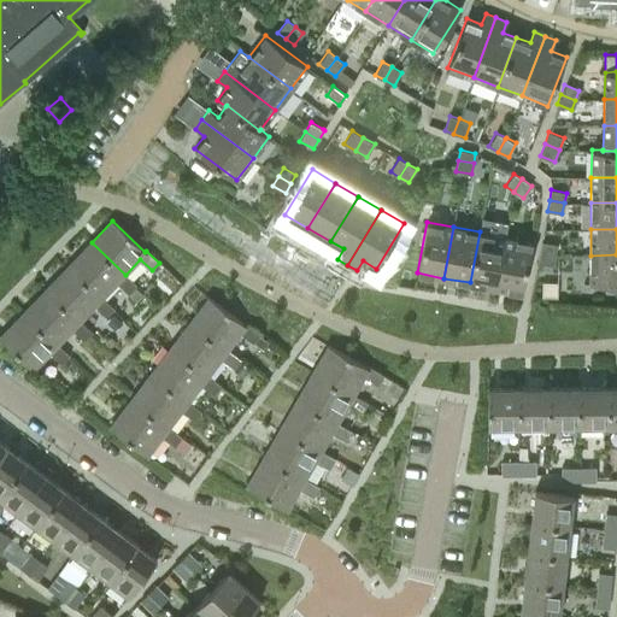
[(495,287),(505,236),(480,231),(470,282),(495,287)]
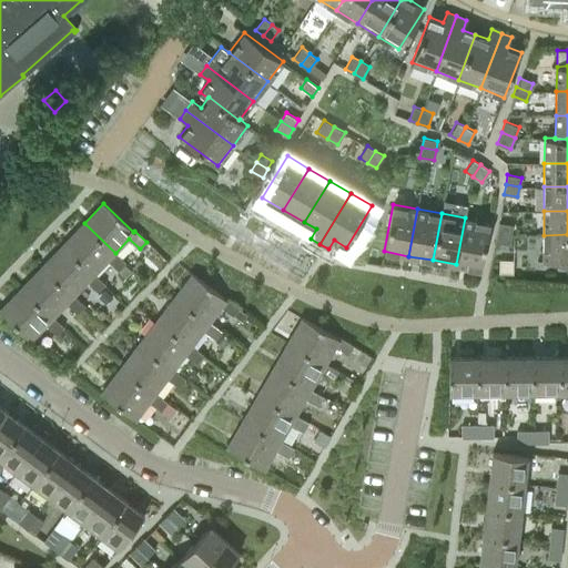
[(480,270),(489,222),(465,217),(456,264),(480,270)]
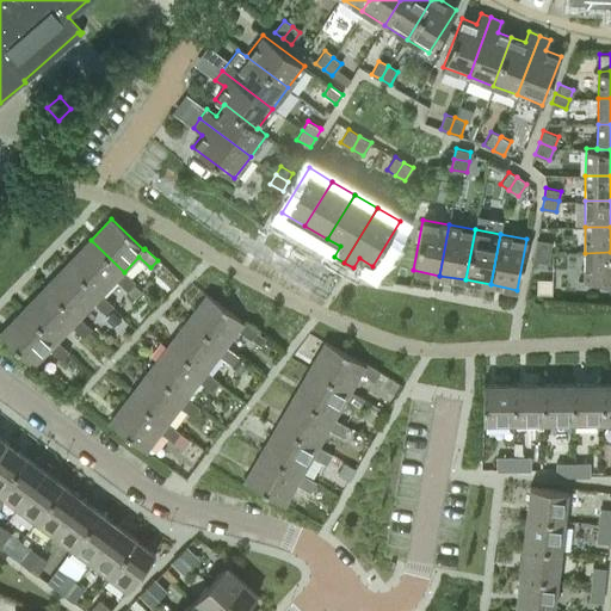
[(549,252),(550,242),(535,239),(534,250),(549,252)]
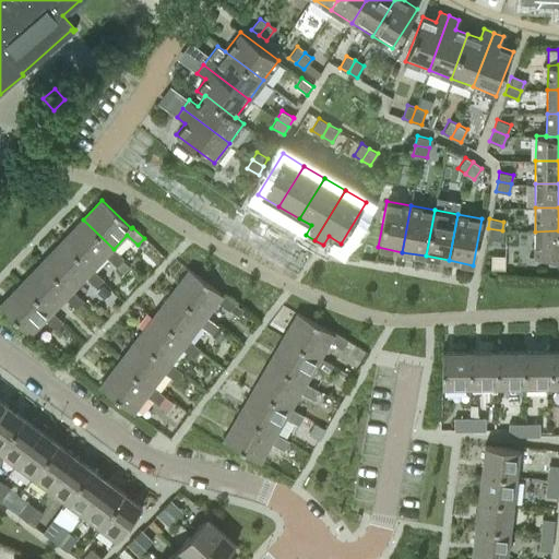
[(125,259),(114,249),(83,219),(62,241),(94,271),(107,257),(117,266),(125,259)]
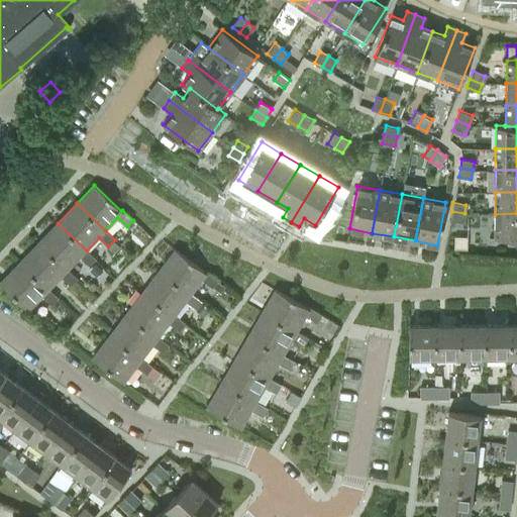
[(462,222),(464,213),(451,211),(449,220),(462,222)]
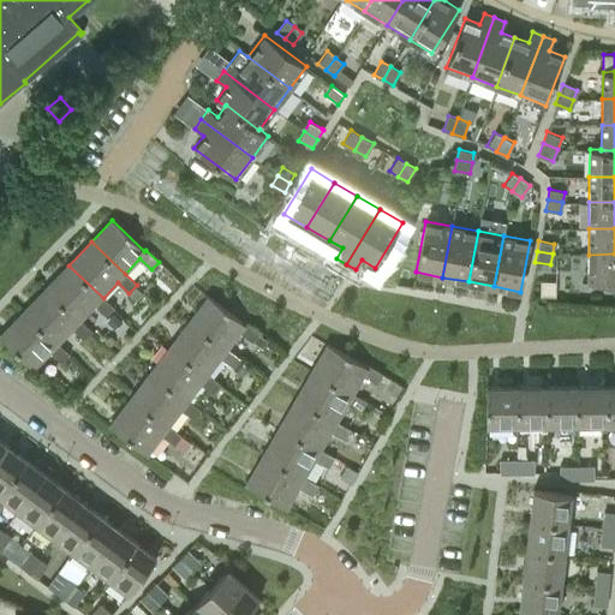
[(614,281),(614,254),(589,255),(587,281),(614,281)]
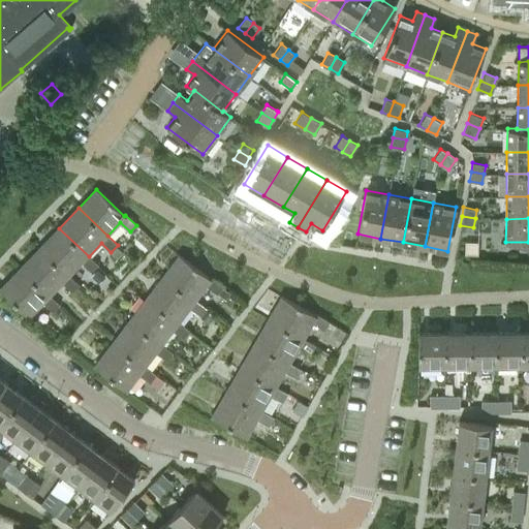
[(98,266),(89,256),(59,228),(40,247),(70,275),(82,262),(92,272),(98,266)]
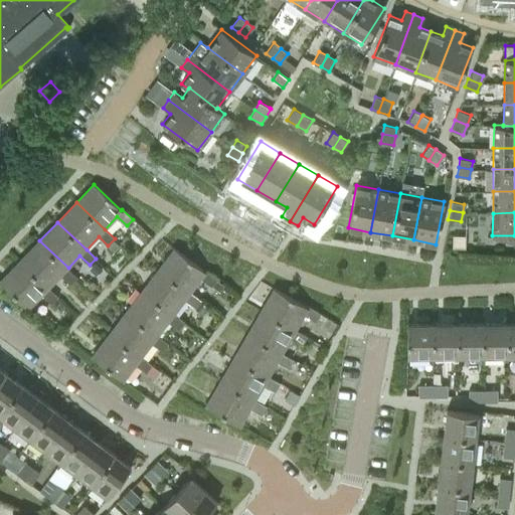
[(120,245),(114,239),(108,245),(115,251),(120,245)]
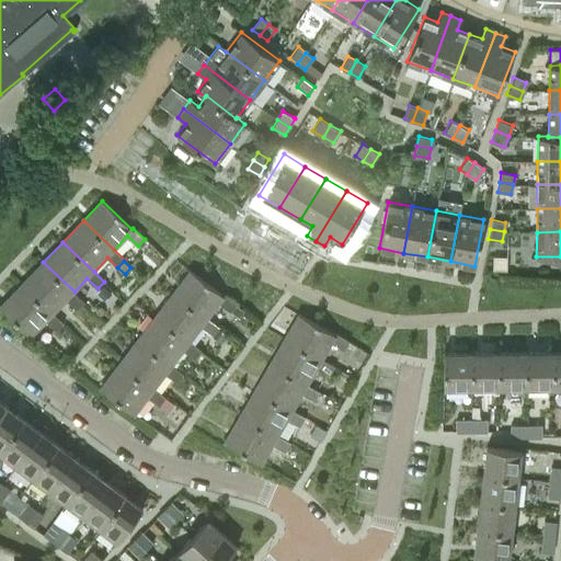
[(84,301),(75,292),(43,262),(23,284),(54,313),(66,300),(77,310),(84,301)]
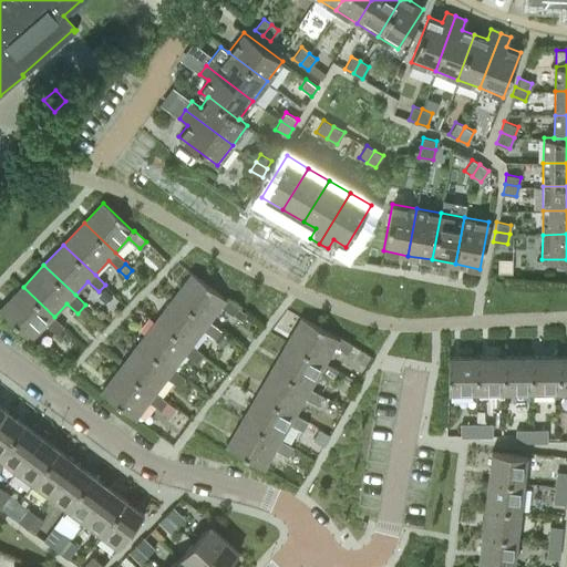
[(226,297),(225,298),(192,272),(175,296),(209,321),(220,306),(233,315),(238,308),(239,307),(226,297)]
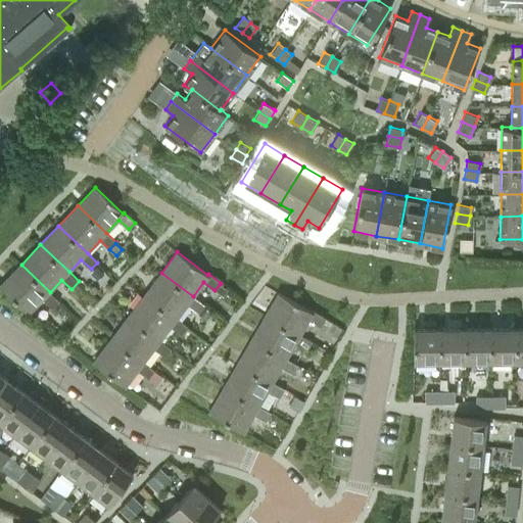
[(96,264),(90,271),(98,278),(104,272),(96,264)]
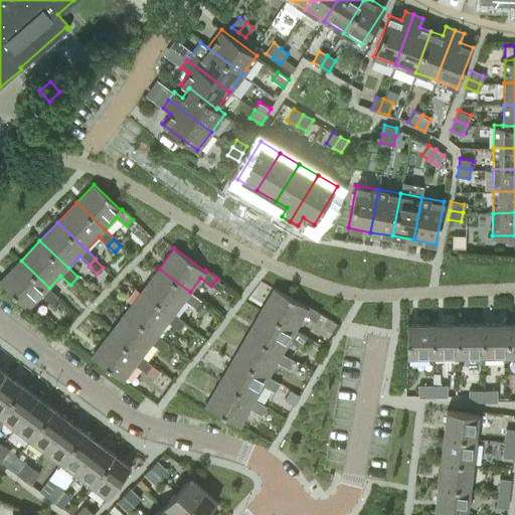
[(58,297),(49,288),(21,261),(0,283),(28,310),(42,295),(52,304),(58,297)]
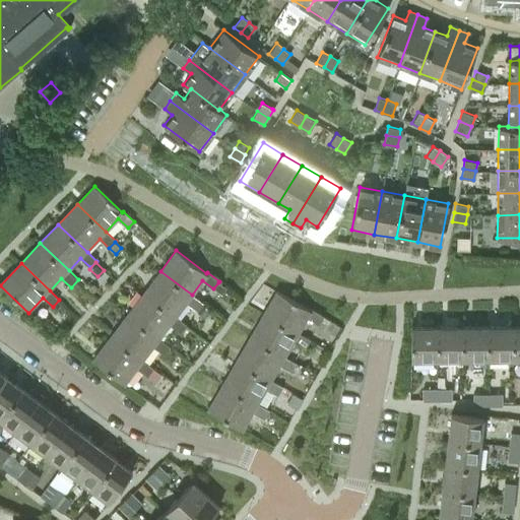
[(203,303),(192,295),(160,271),(143,293),(175,317),(186,303),(197,311),(202,304),(203,303)]
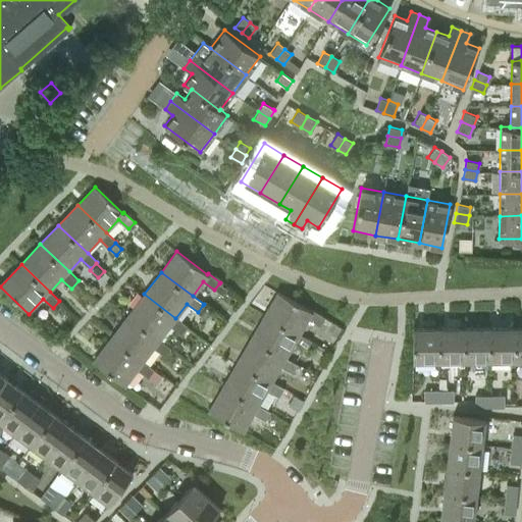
[(219,283),(214,290),(222,296),(226,290),(219,283)]
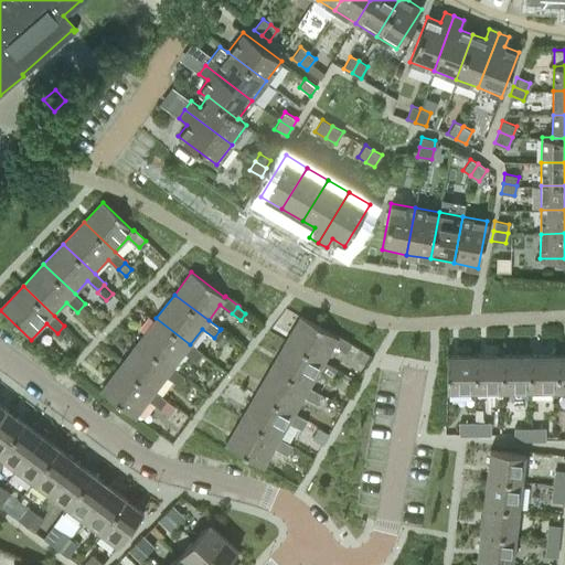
[(338,336),(337,338),(300,317),(287,340),(324,362),(334,345),(347,352),(352,343),(338,336)]
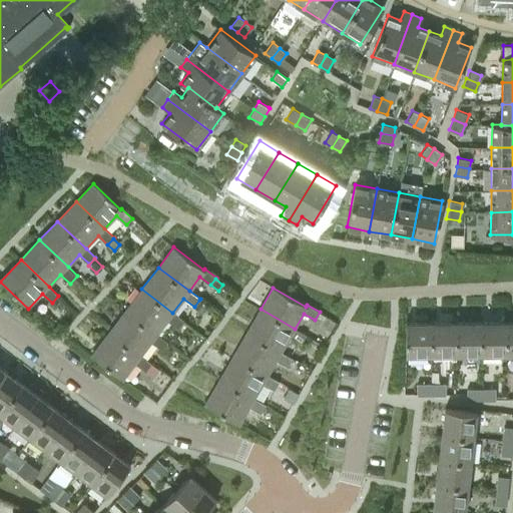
[(183,321),(172,313),(141,289),(126,310),(157,334),(167,320),(178,328),(183,321)]
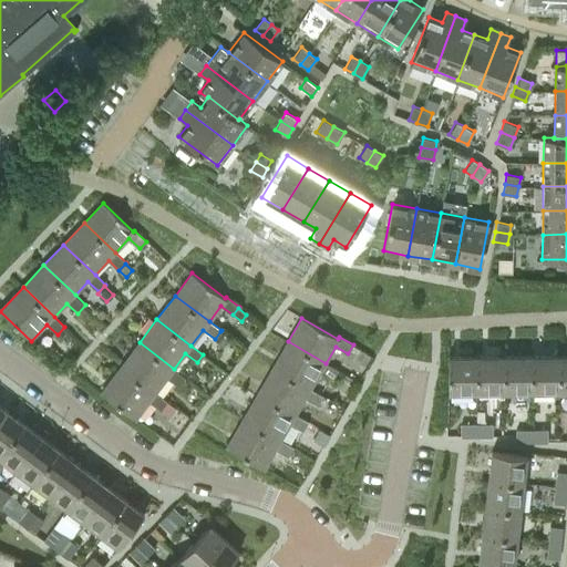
[(220,331),(215,339),(223,344),(228,338),(220,331)]
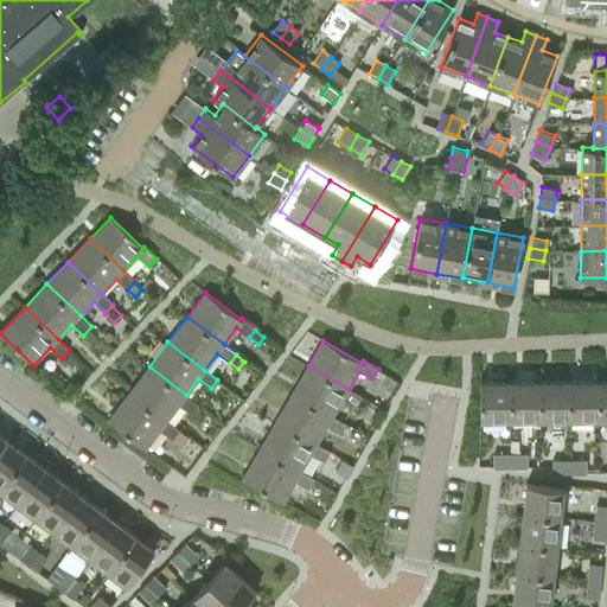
[(362,396),(349,389),(308,365),(292,393),(332,416),(343,398),(357,406),(362,396)]
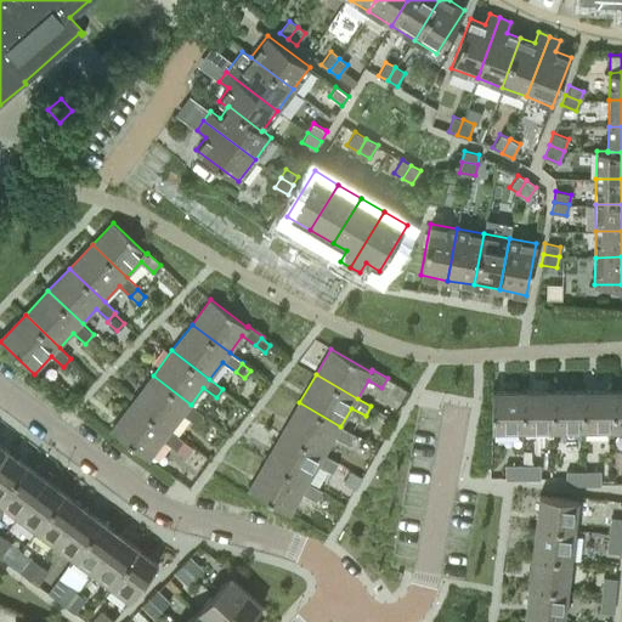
[(203,414),(191,405),(153,375),(133,402),(170,431),(184,413),(197,423),(203,414)]
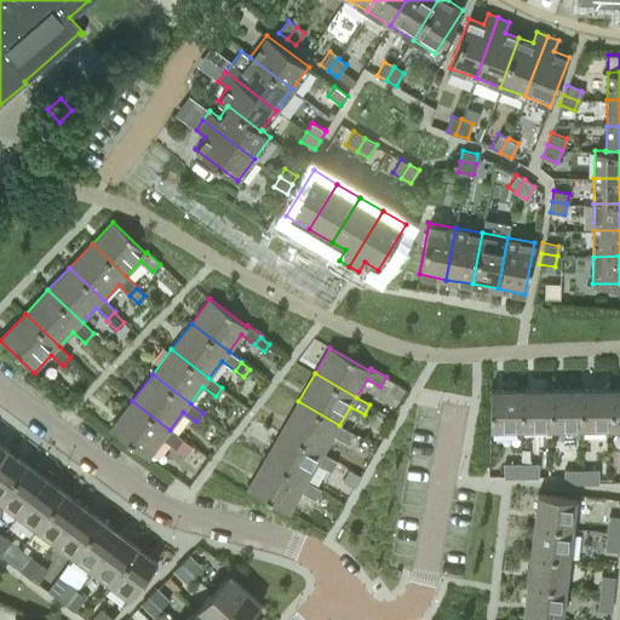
[(386,377),(382,386),(394,394),(399,384),(386,377)]
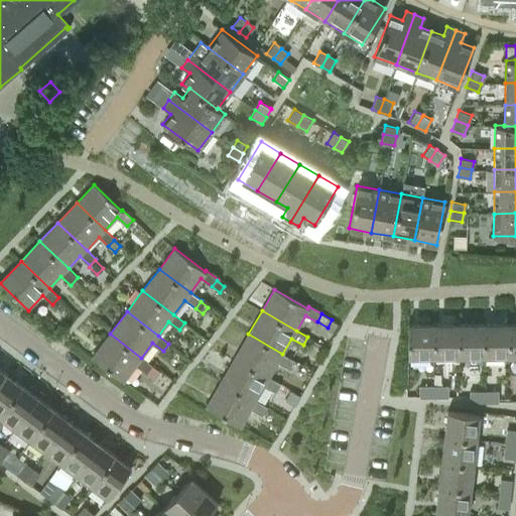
[(409,357),(434,357),(433,324),(408,325),(409,357)]
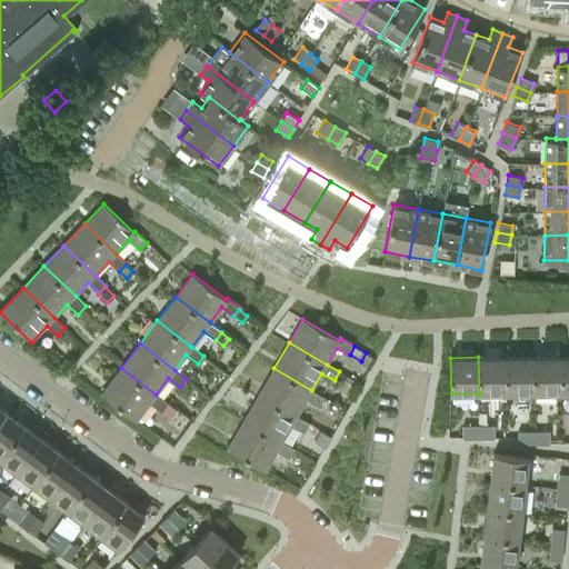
[(479,393),(506,393),(506,357),(478,357),(479,393)]
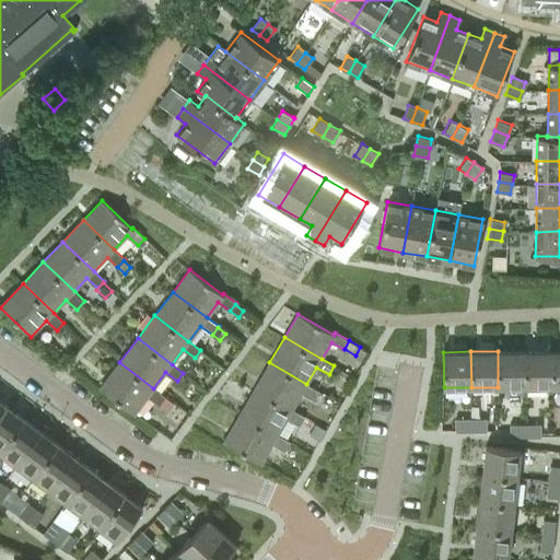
[(498,387),(525,387),(525,351),(498,351),(498,387)]
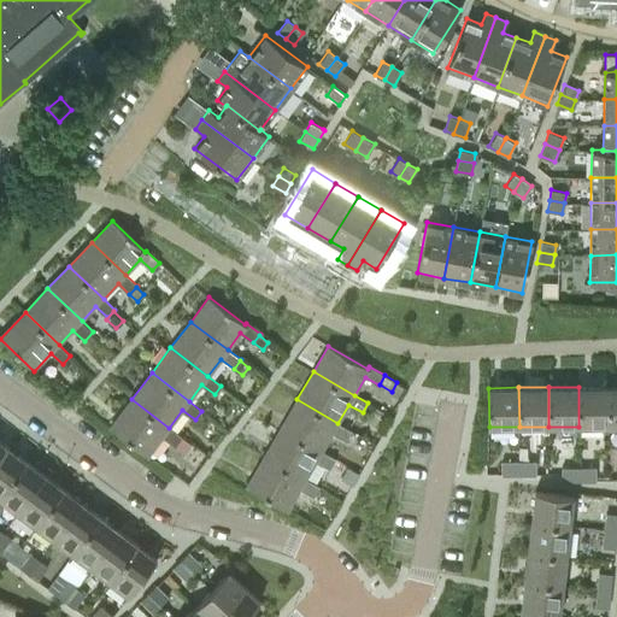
[(579,427),(609,427),(609,387),(579,387),(579,427)]
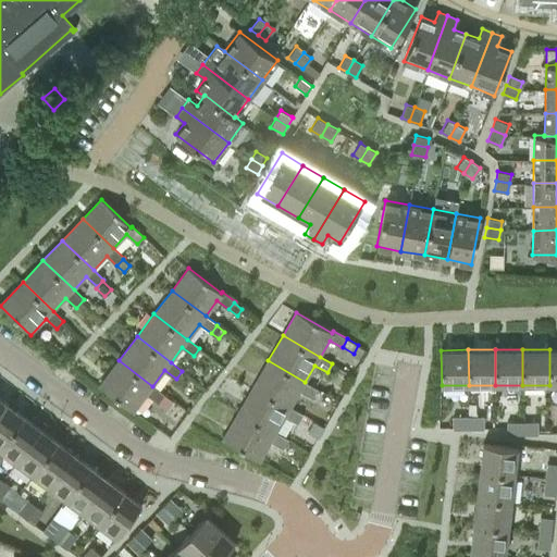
[(164,395),(152,386),(119,360),(99,386),(133,412),(146,395),(158,404),(164,395)]
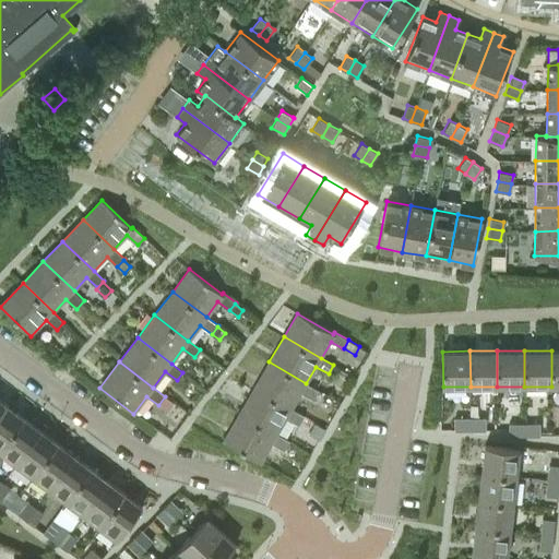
[(319,391),(306,383),(269,361),(254,387),(292,408),(301,392),(313,400),(319,391)]
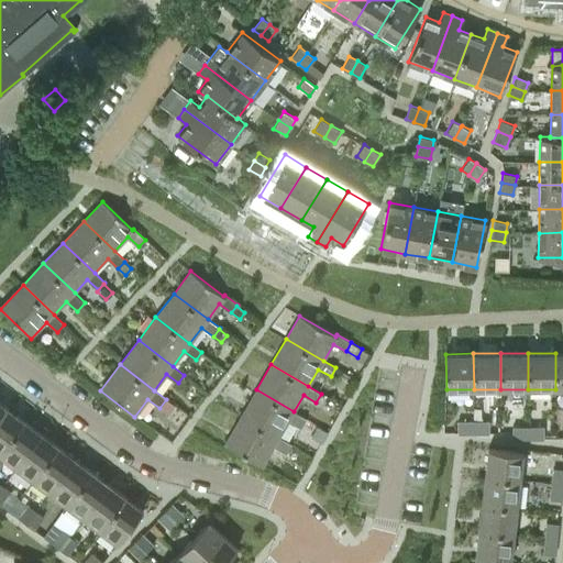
[(307,418),(294,411),(256,389),(241,415),(279,437),(288,420),(301,428),(307,418)]
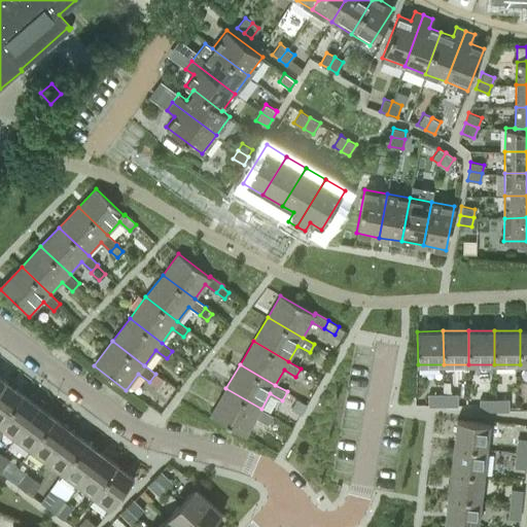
[(155,374),(149,382),(156,387),(163,379),(155,374)]
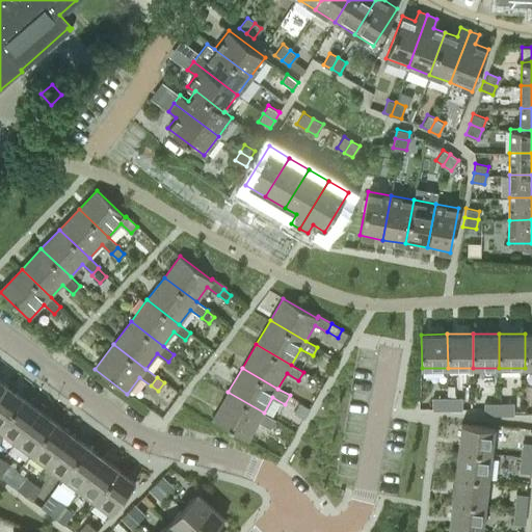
[(0,429),(0,430),(24,399),(7,387),(0,396),(0,429)]
